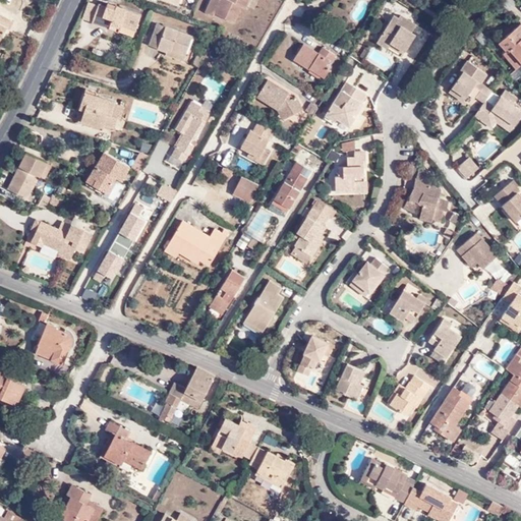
[(118,26),(120,20),(122,16),(137,21),(141,10),(118,1),(116,6),(102,0),(96,18),(118,26)]
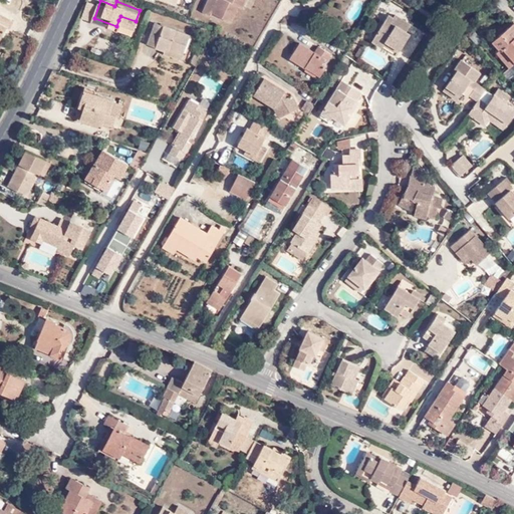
[(207,0),(203,11),(211,14),(213,11),(231,18),(238,3),(243,5),(245,0),(207,0)]
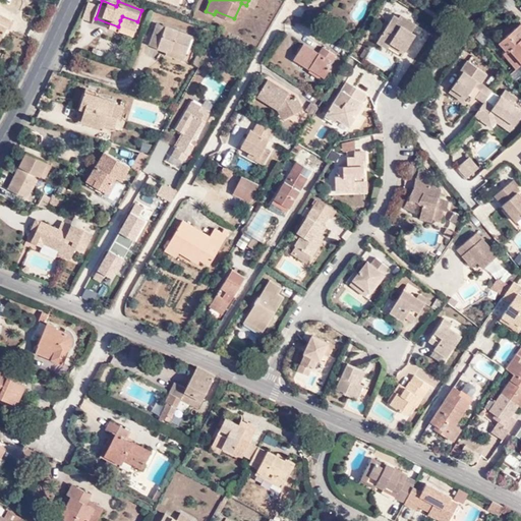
[(0,32),(3,34),(10,18),(0,11),(0,32)]
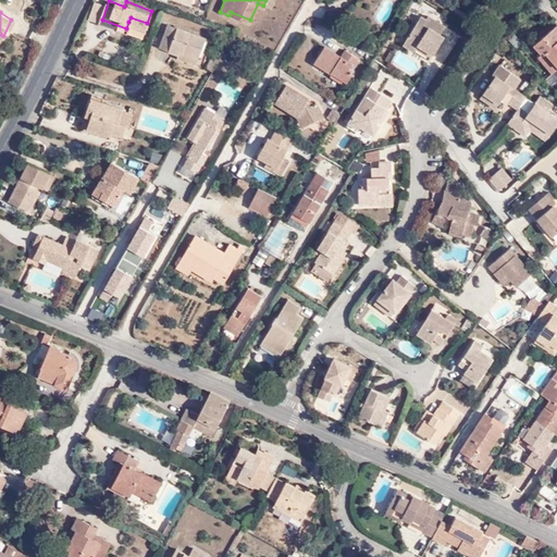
[(435,39),(440,33),(445,23),(428,12),(425,16),(421,14),(404,40),(415,47),(418,41),(433,51),(440,42),(435,39)]
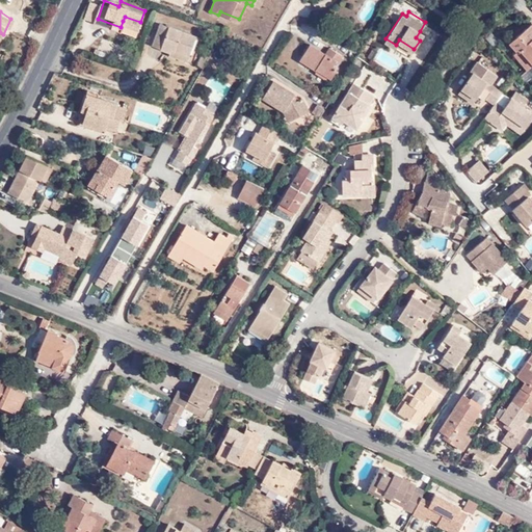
[(125,17),(123,21),(139,26),(140,22),(125,17)]
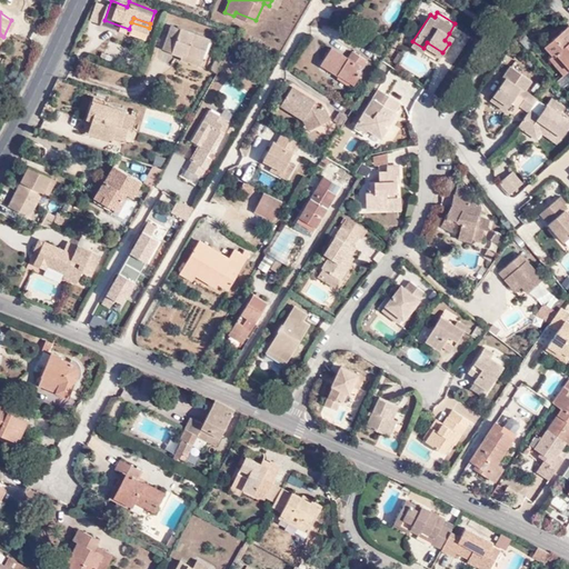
[(185,46),(206,52),(211,32),(170,20),(161,43),(183,50),(185,46)]
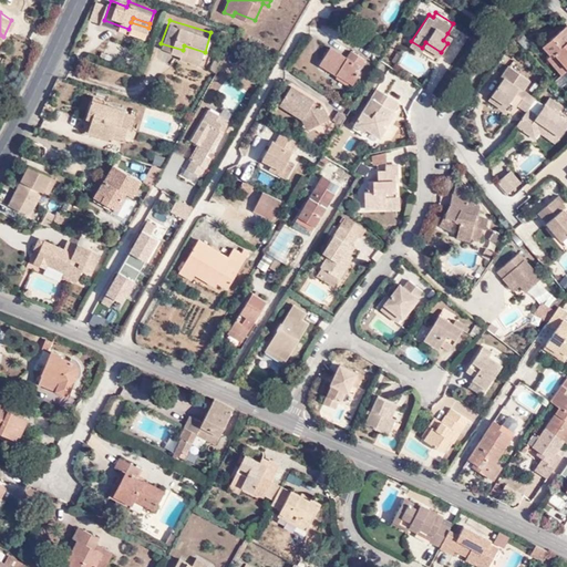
[(562,72),(566,68),(566,23),(545,42),(552,51),(547,55),(562,72)]
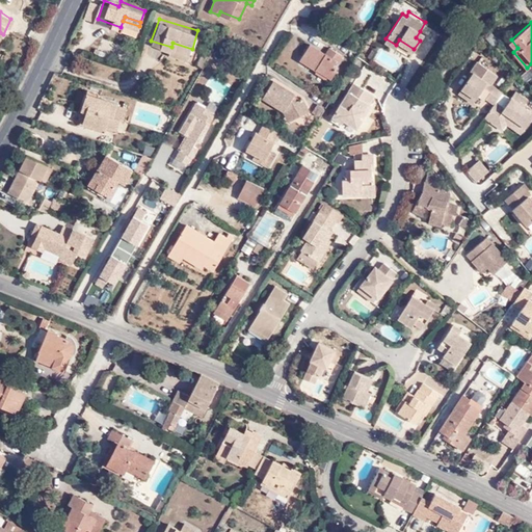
[(424,34),(420,31),(416,37),(420,41),(424,34)]
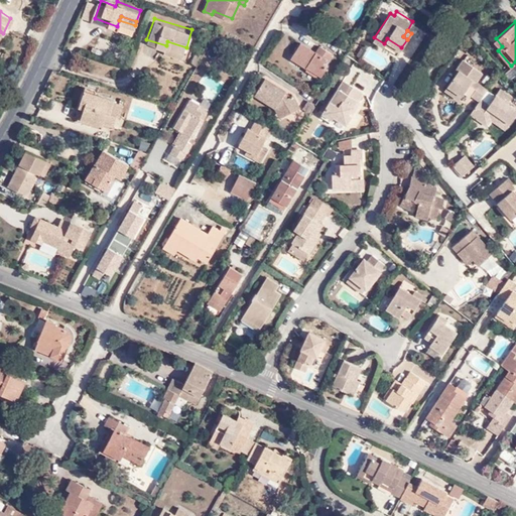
[(387,38),(384,43),(399,51),(401,47),(387,38)]
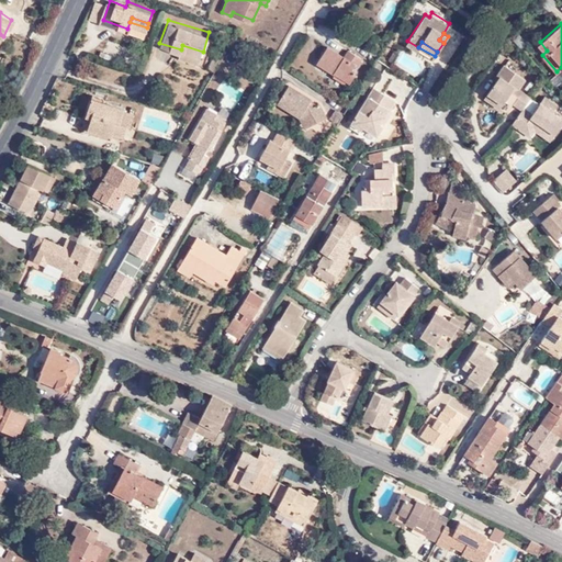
[(345,54),(328,44),(317,62),(335,71),(336,68),(351,77),(357,69),(351,66),(355,62),(358,64),(362,55),(349,47),(345,54)]
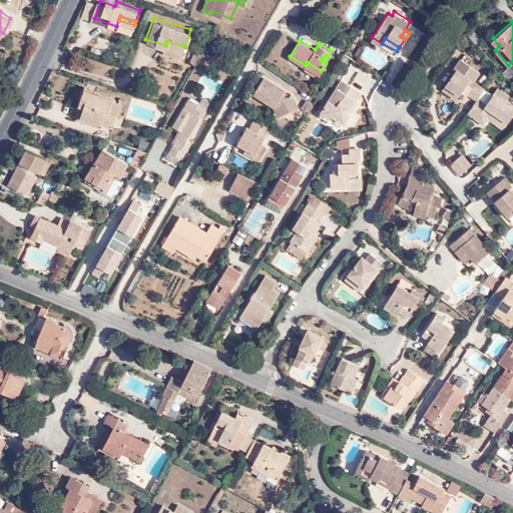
[(183,51),(185,47),(166,41),(165,45),(183,51)]
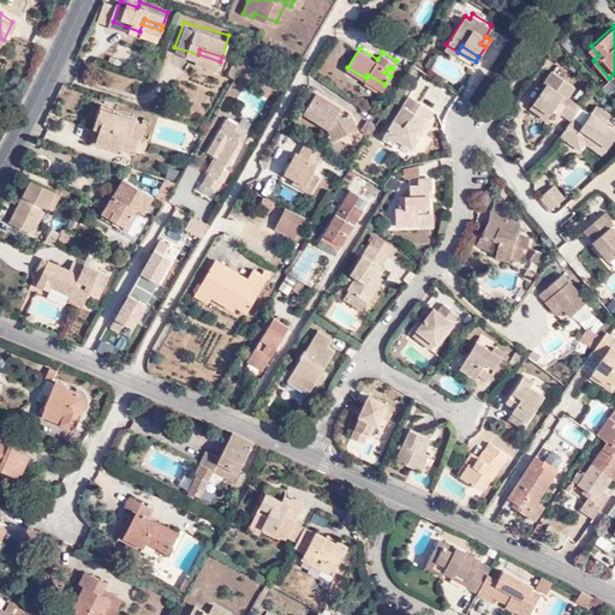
[(429,67),(435,58),(430,54),(424,63),(429,67)]
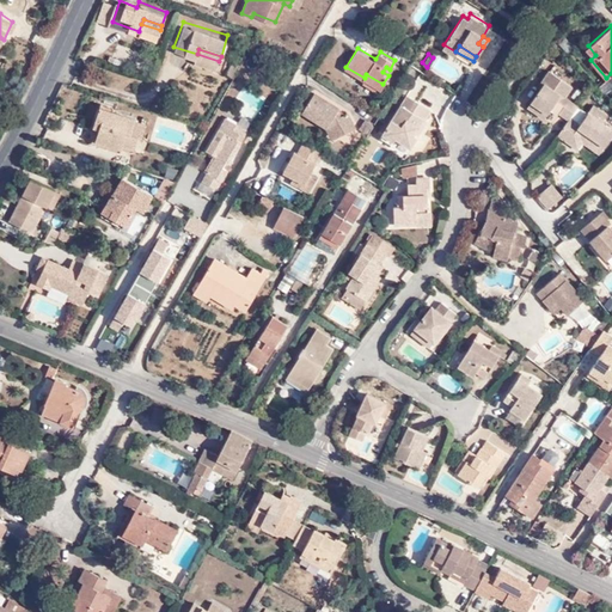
[(236,74),(243,62),(234,57),(227,69),(236,74)]
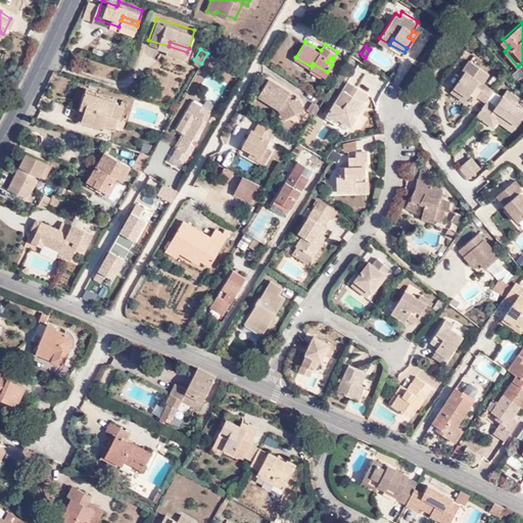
[(453,88),(465,97),(474,85),(480,89),(476,94),(485,101),(494,89),(483,81),(489,74),(470,59),(462,69),(464,72),(453,88)]
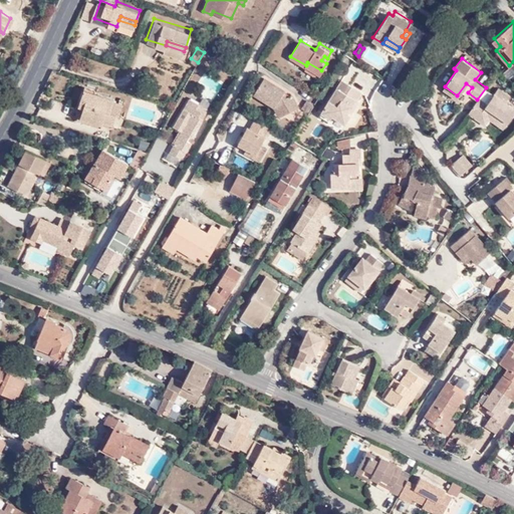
[(283,110),(298,103),(291,89),(286,92),(282,89),(285,85),(266,74),(256,90),(274,102),(273,103),(283,110)]
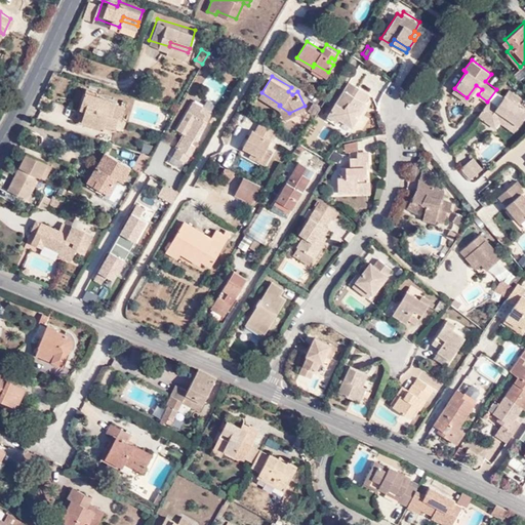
[(352,91),(357,83),(350,78),(345,86),(352,91)]
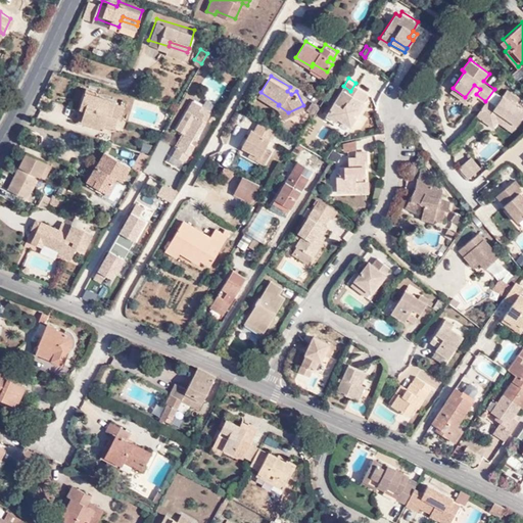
[(369,91),(355,83),(350,91),(343,86),(327,111),(336,119),(338,115),(351,124),(358,113),(353,111),(362,98),(364,100),(369,91)]
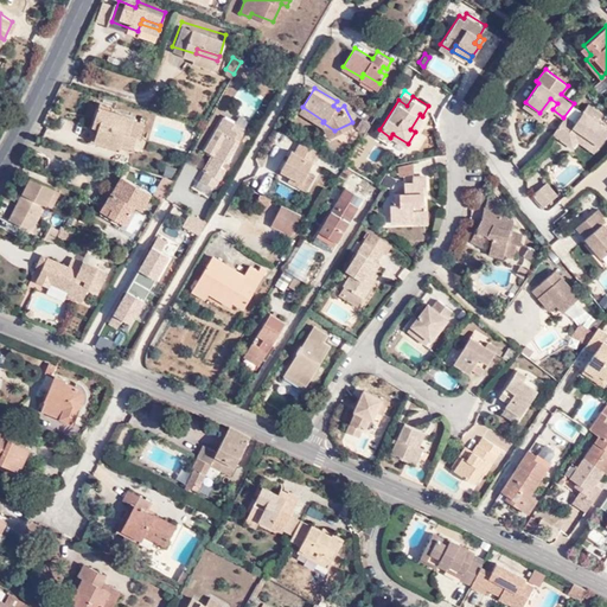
[(136,113),(101,102),(95,122),(102,125),(98,135),(135,147),(140,131),(144,132),(147,121),(135,116),(136,113)]
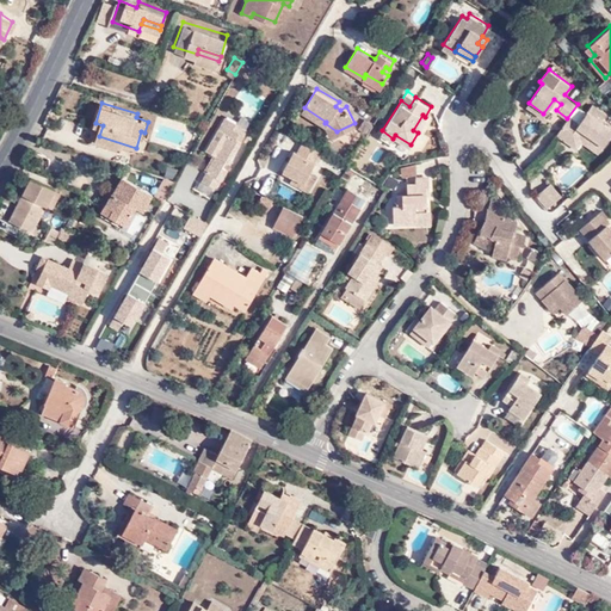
[(525,107),(541,118),(543,113),(529,103),(525,107)]
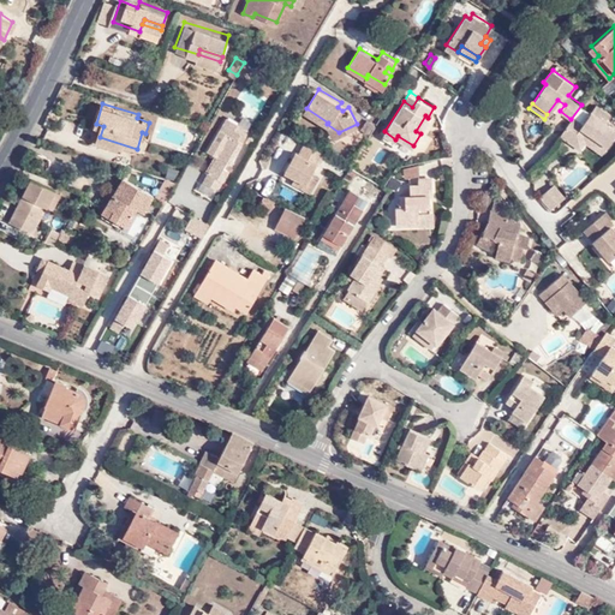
[(592,112),(592,113),(605,121),(611,114),(597,103),(592,112)]
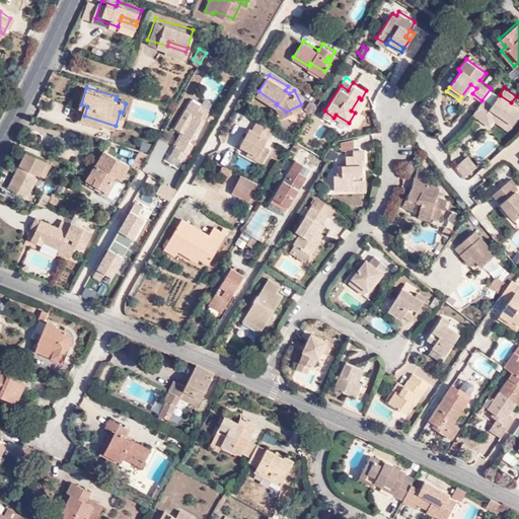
[(485,98),(473,113),(487,123),(496,109),(500,114),(514,124),(518,117),(518,107),(511,102),(500,95),(493,103),(485,98)]
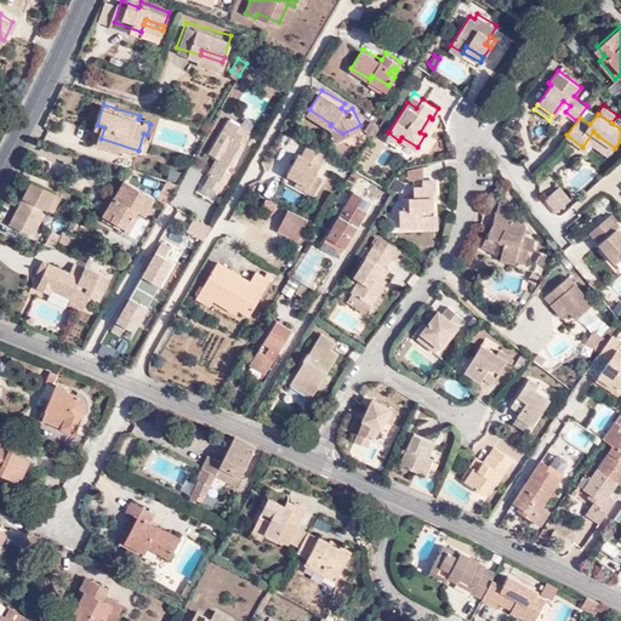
[(208,182),(222,191),(233,171),(227,167),(231,163),(235,165),(252,135),(241,129),(244,123),(234,115),(218,142),(227,147),(208,182)]
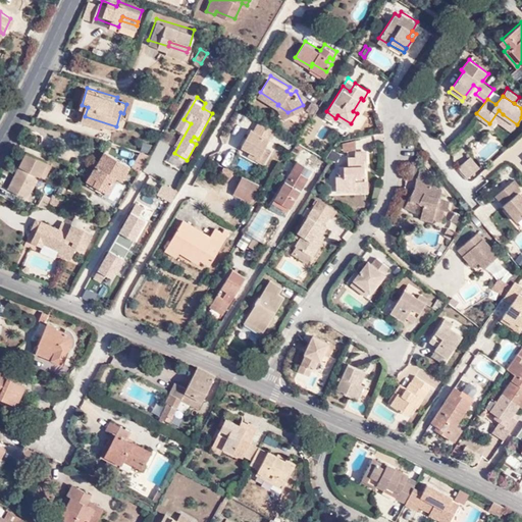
[(365,101),(363,100),(361,98),(353,111),(357,113),(365,101)]
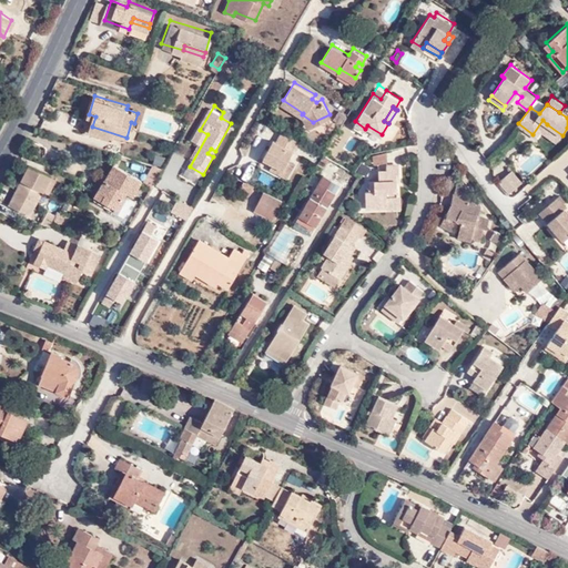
[(332,118),(341,123),(346,114),(338,109),(332,118)]
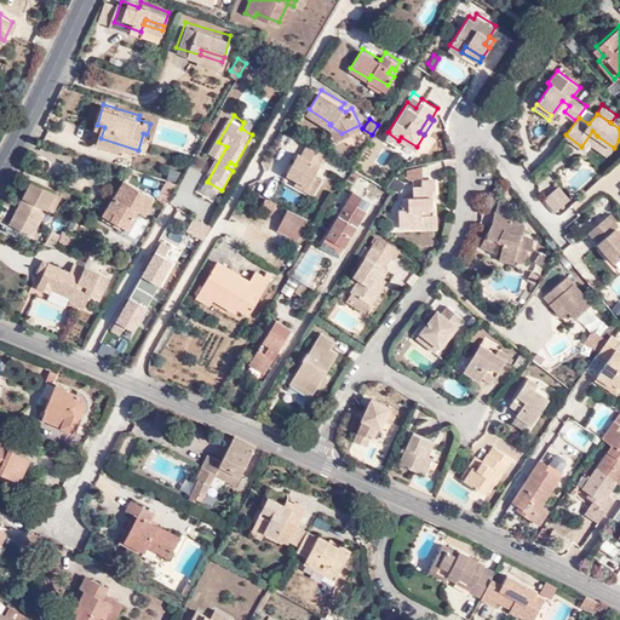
[(173,141),(176,131),(165,128),(162,138),(173,141)]
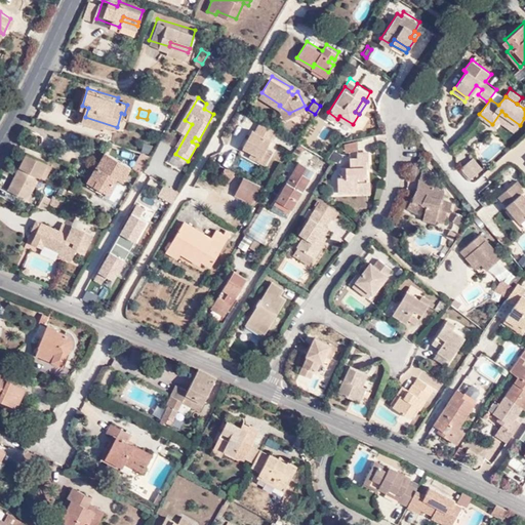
[(501,111),(492,124),(496,127),(506,115),(501,111)]
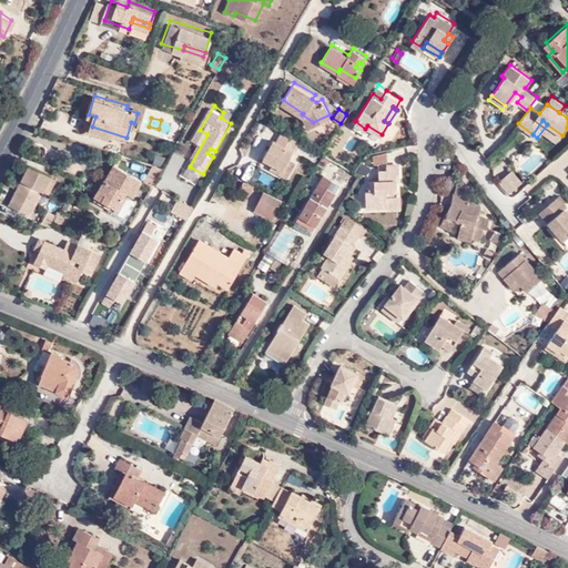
[(288,154),(298,137),(281,128),(275,138),(272,135),(263,154),(273,160),(282,165),(288,154)]
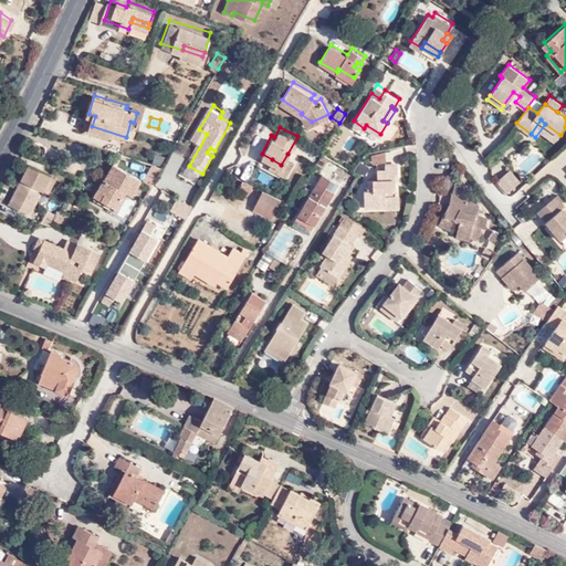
[(373,163),(386,159),(384,150),(370,153),(373,163)]
